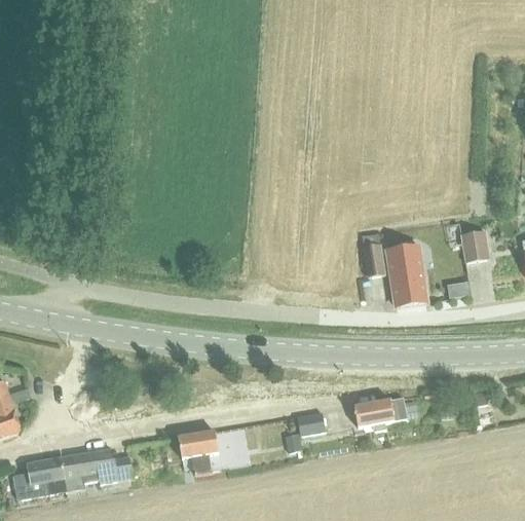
[(459,233),(464,261),(488,258),(483,229),(459,233)]
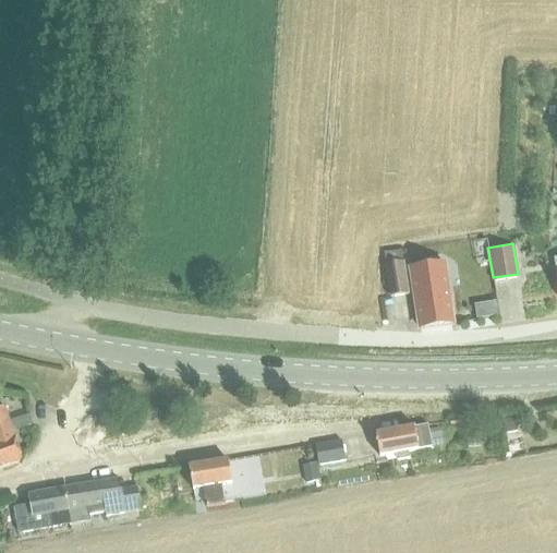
[(389,293),(407,290),(402,259),(385,261),(389,293)]
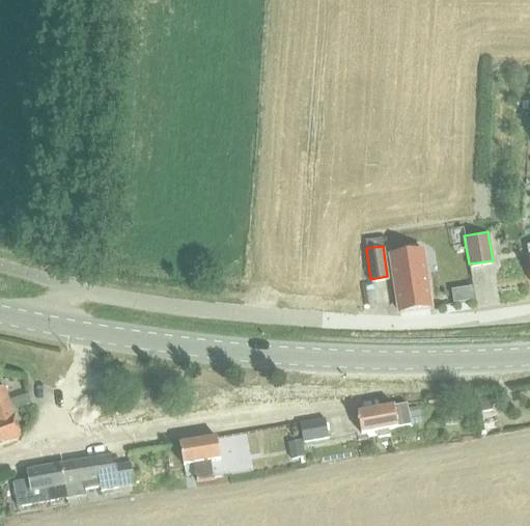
[(419,249),(391,253),(399,307),(427,303),(419,249)]
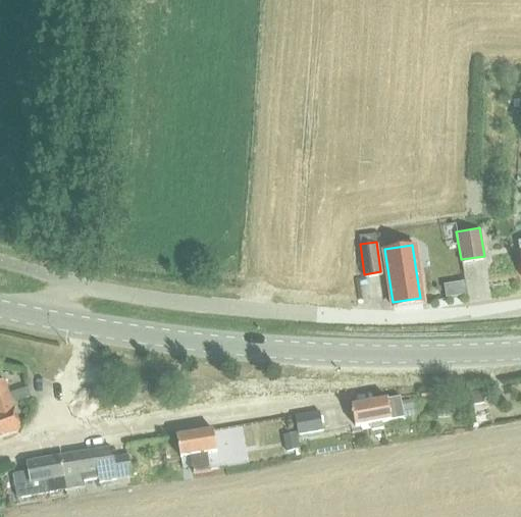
[(462,279),(452,280),(454,295),(464,293),(462,279)]
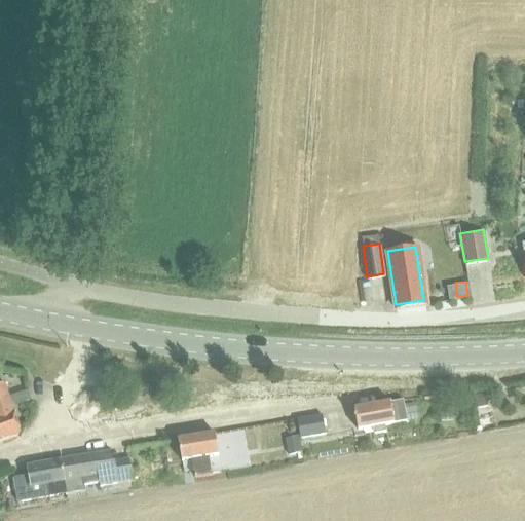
[(0,436),(15,431),(19,426),(3,380),(0,380),(0,436)]
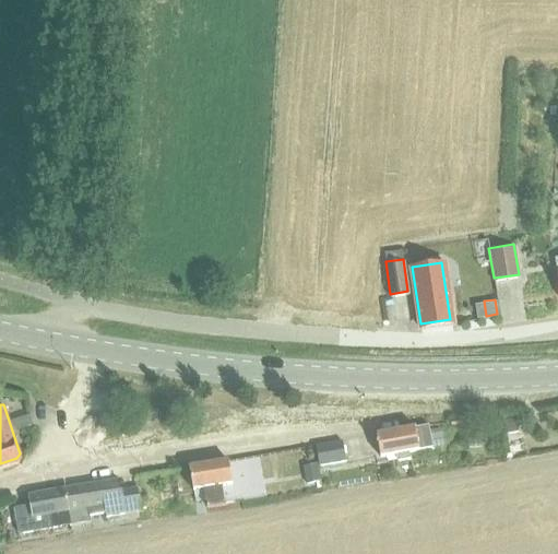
[(514,414),(502,416),(505,429),(517,428),(514,414)]
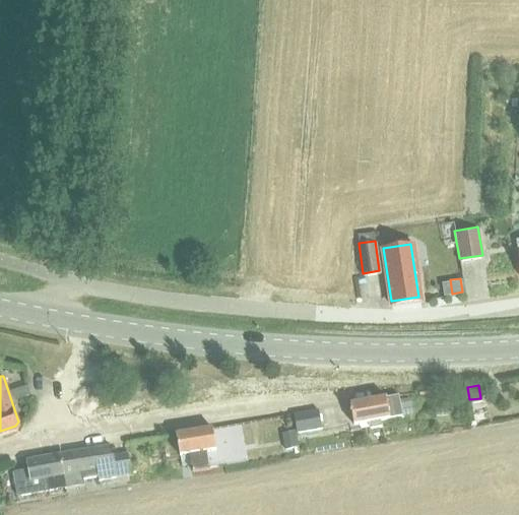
[(353,422),(401,412),(401,409),(400,404),(399,398),(398,392),(349,400),(353,422)]
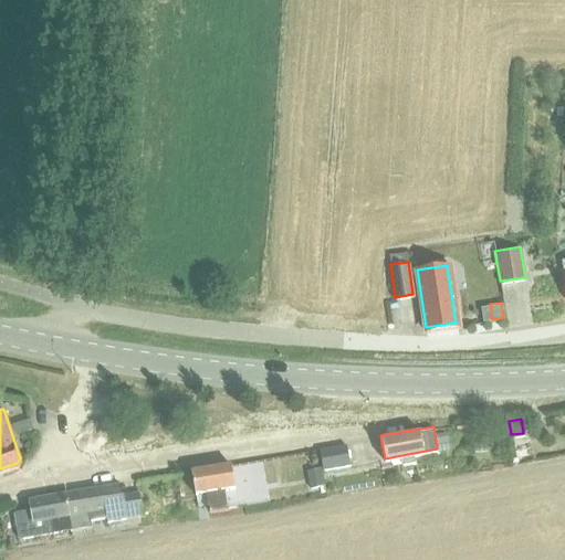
[(446,431),(435,433),(436,440),(437,445),(448,443),(446,431)]
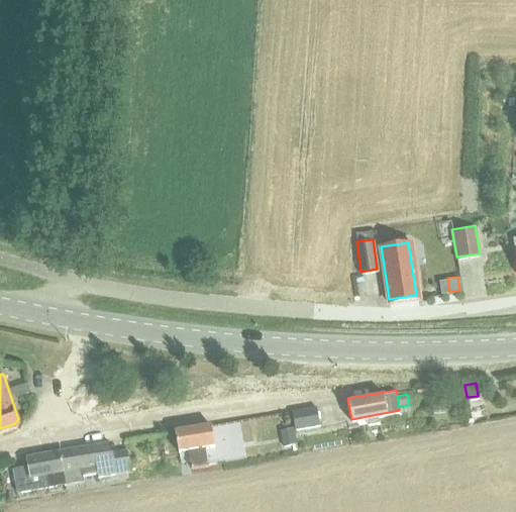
[(443,398),(431,399),(432,412),(444,411),(443,398)]
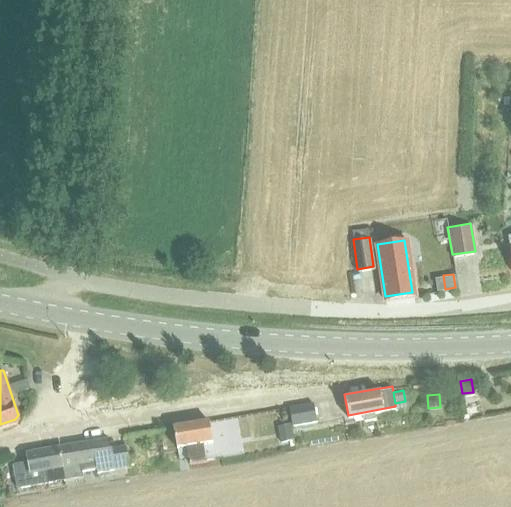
[(292,424),(317,420),(313,400),(289,404),(292,424)]
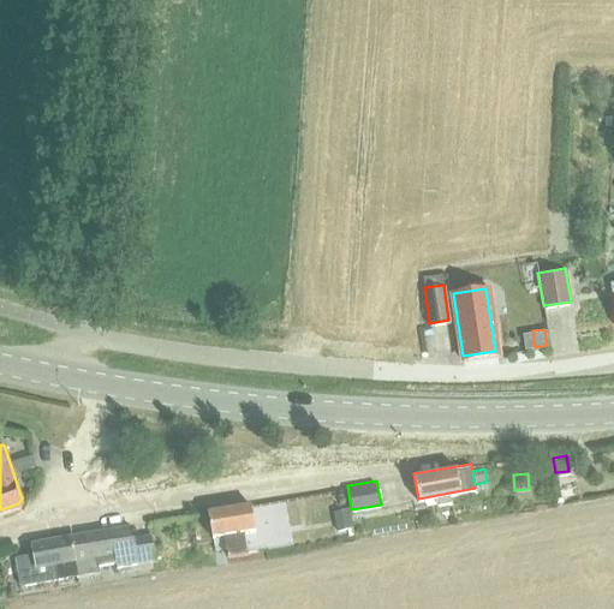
[(222,533),(225,544),(226,554),(246,550),(243,530),(254,527),(250,502),(208,509),(212,535),(222,533)]
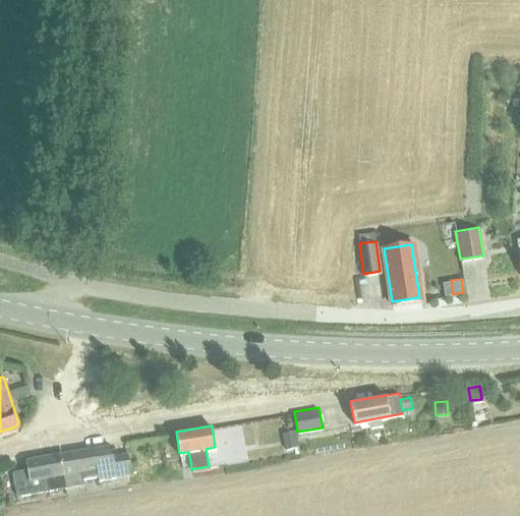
[(293,427),(281,431),(285,447),(296,445),(293,427)]
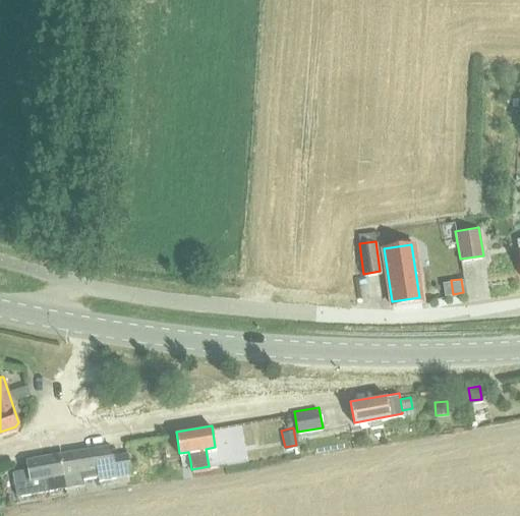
[(111,443),(59,452),(63,473),(64,473),(66,485),(84,482),(83,476),(98,473),(98,477),(131,471),(127,450),(112,453),(111,443)]
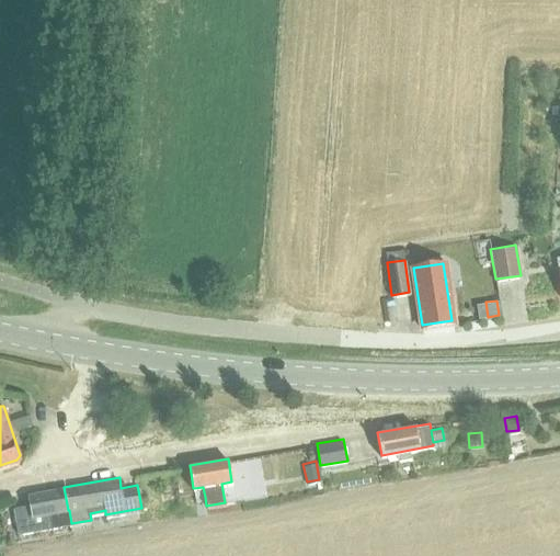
[(30,502),(14,506),(19,532),(71,523),(69,510),(68,510),(64,487),(64,486),(27,492),(30,502)]
